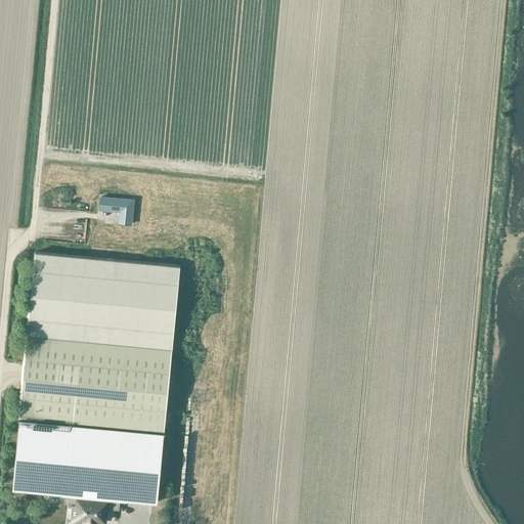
[(100,195),(99,208),(120,210),(119,222),(131,223),(132,203),(121,202),(121,198),(100,195)]
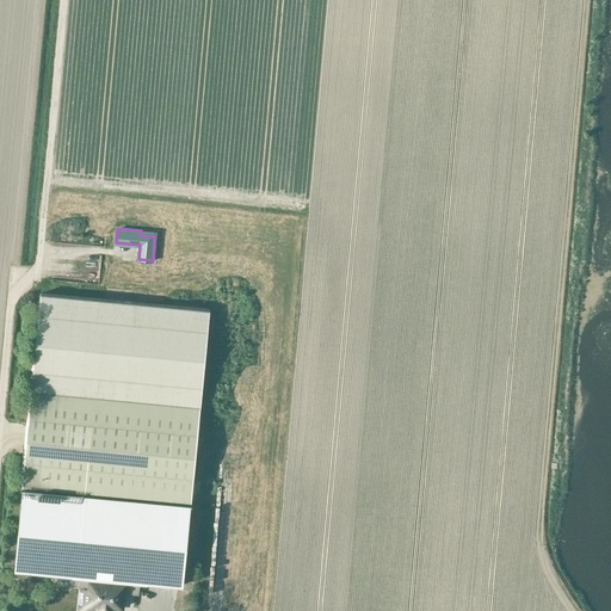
[(41,294),(31,389),(201,405),(209,309),(149,303),(41,294)]
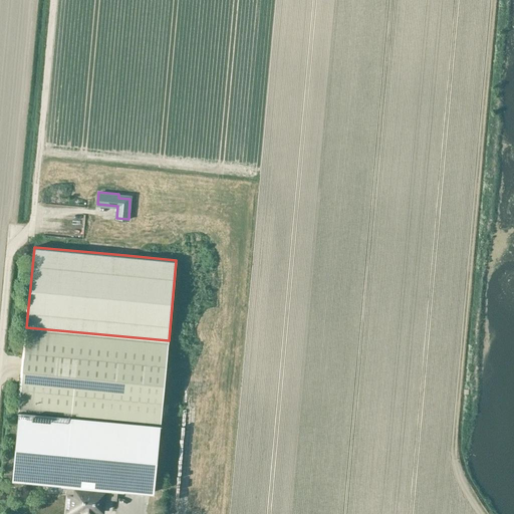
[(26,327),(19,408),(144,420),(161,422),(166,373),(169,340),(26,327)]
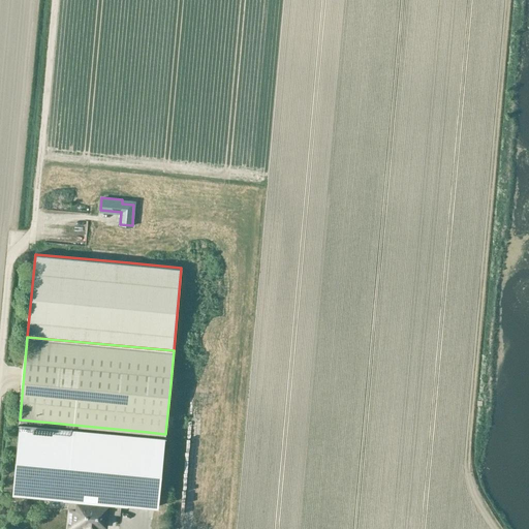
[(20,422),(12,492),(69,498),(120,502),(158,506),(165,435),(20,422)]
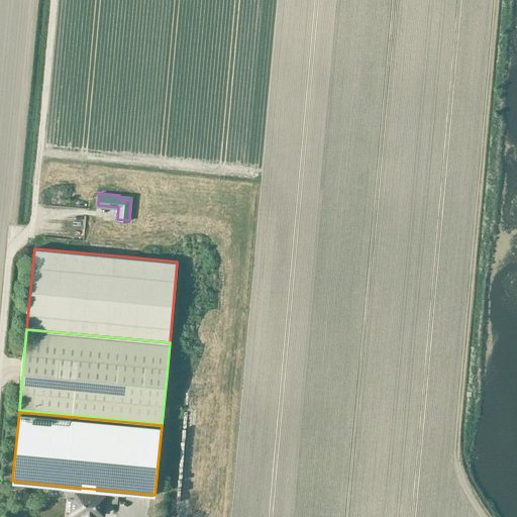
[(68,487),(67,495),(71,496),(75,496),(75,499),(77,499),(75,513),(83,514),(83,516),(93,516),(94,516),(95,513),(103,514),(105,500),(105,499),(109,500),(109,501),(116,502),(117,491),(68,487)]
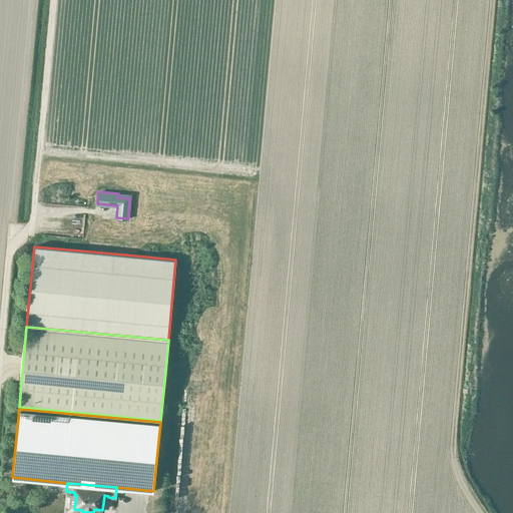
All buildings are outlined.
